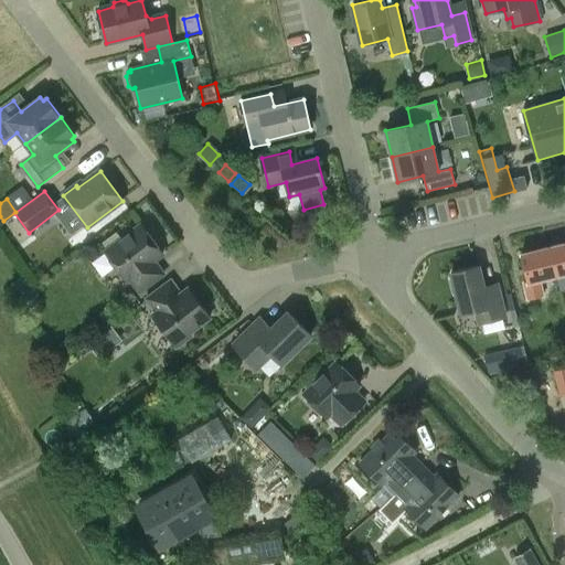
[(140,292),(164,274),(155,260),(163,255),(141,225),(121,240),(117,233),(103,243),(108,249),(106,252),(128,281),(130,279),(140,292)]
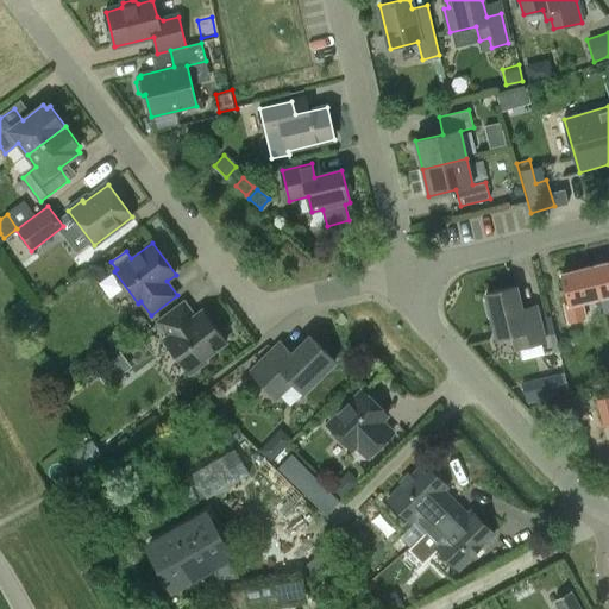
[(608,312),(608,262),(591,267),(603,314),(608,312)]
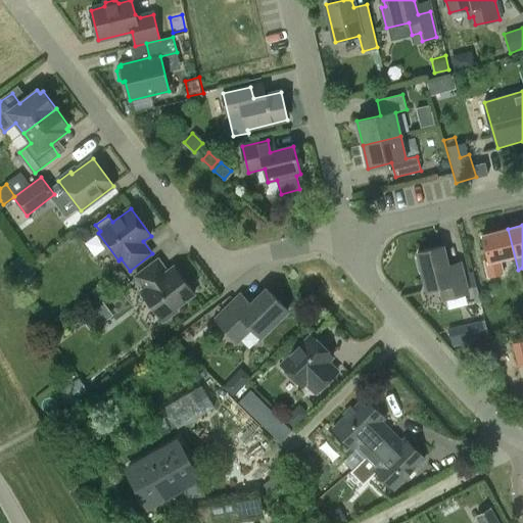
[(483,263),(487,277),(518,270),(508,229),(481,236),(487,262),(483,263)]
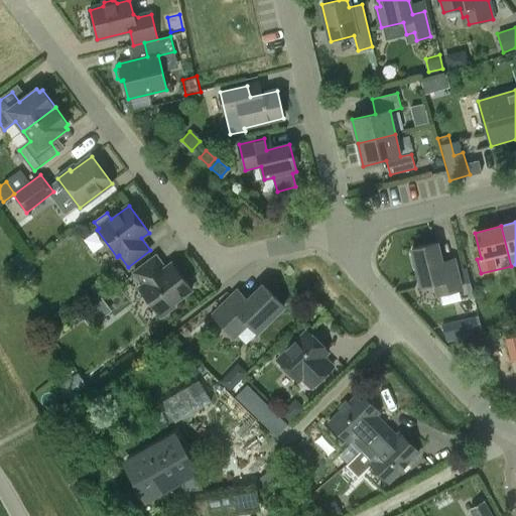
[(437,244),(411,250),(413,256),(410,256),(413,269),(416,269),(421,287),(434,284),(437,296),(462,290),(456,267),(443,270),(437,244)]
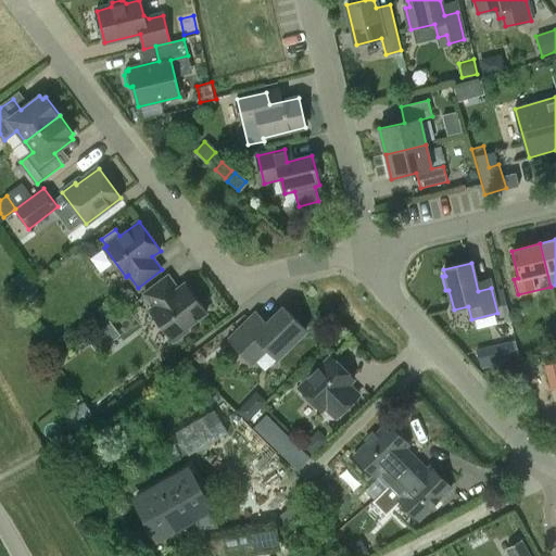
[(186,328),(206,313),(186,283),(178,289),(168,276),(144,294),(154,307),(151,310),(175,342),(188,331),(186,328)]
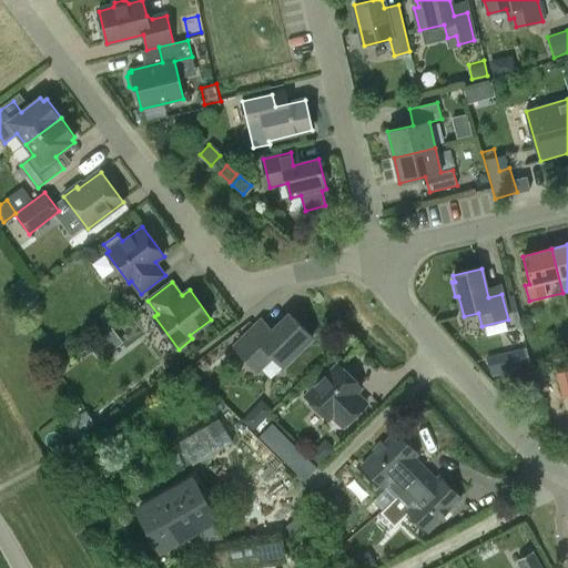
[(283,366),(313,337),(290,314),(266,337),(255,326),(234,347),(255,368),(262,362),(264,365),(273,356),(283,366)]
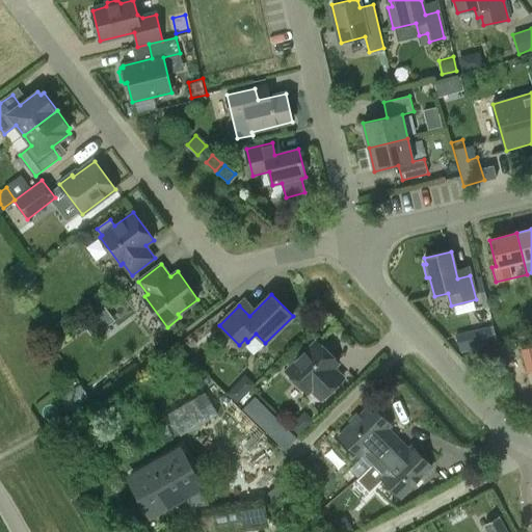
[(113,320),(103,306),(82,321),(92,336),(113,320)]
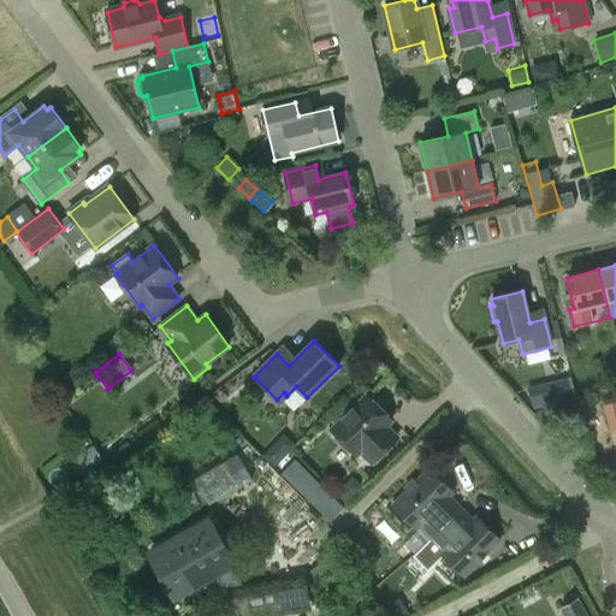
[(550,403),(572,398),(567,378),(527,388),(531,404),(550,400),(550,403)]
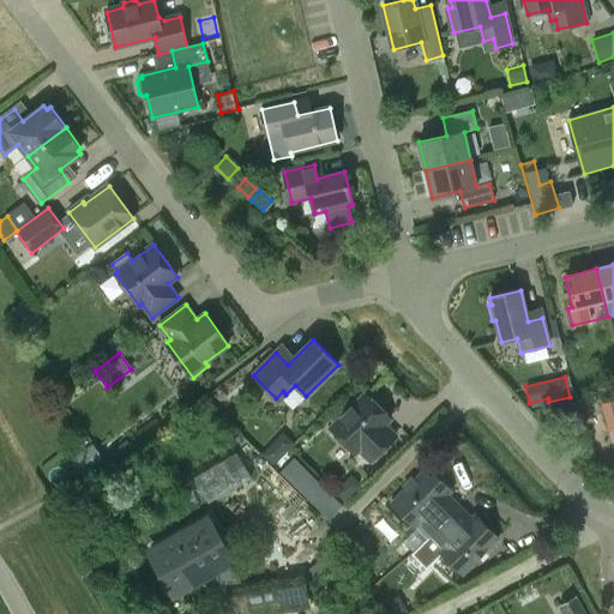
[(372,461),(396,438),(383,425),(390,419),(366,395),(331,429),(354,453),(359,449),(372,461)]
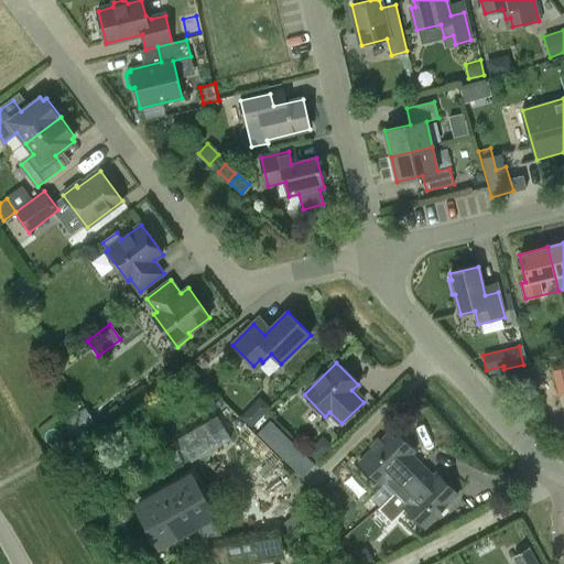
[(57,364),(51,364),(49,369),(52,373),(57,373),(60,368),(57,364)]
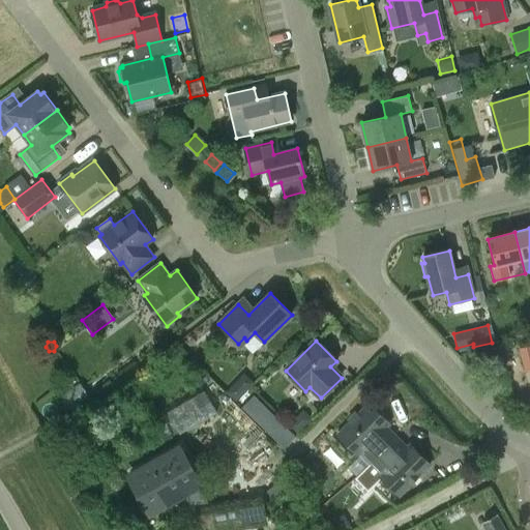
[(525,372),(529,371),(529,345),(519,348),(525,372)]
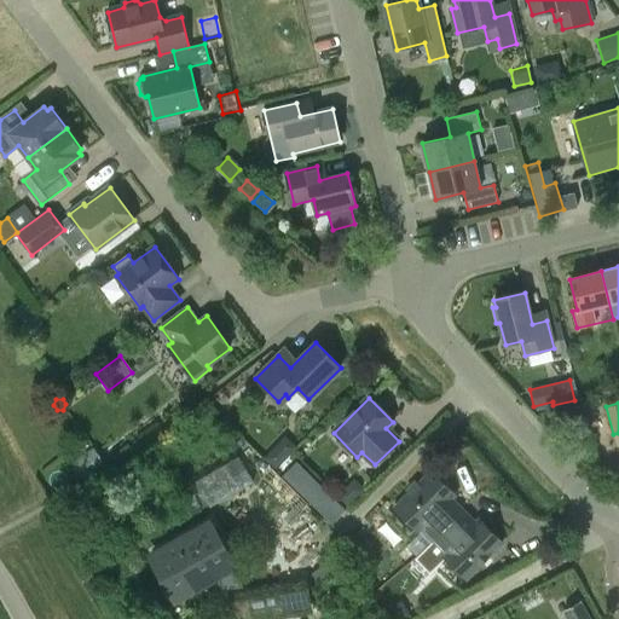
[(264,460),(275,470),(289,456),(278,445),(264,460)]
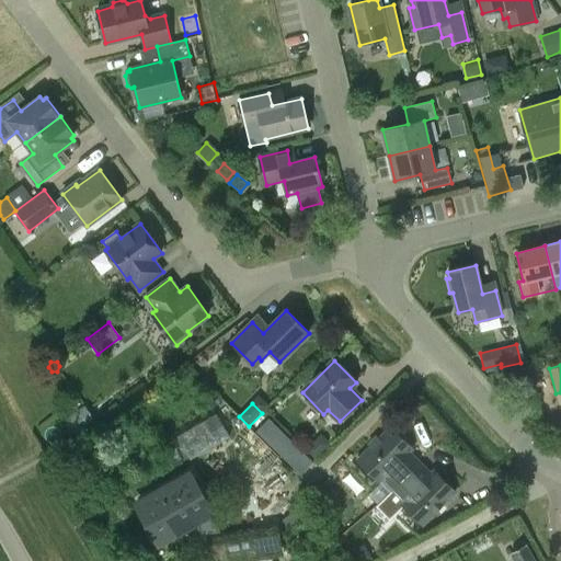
[(83,404),(63,421),(72,434),(94,419),(83,404)]
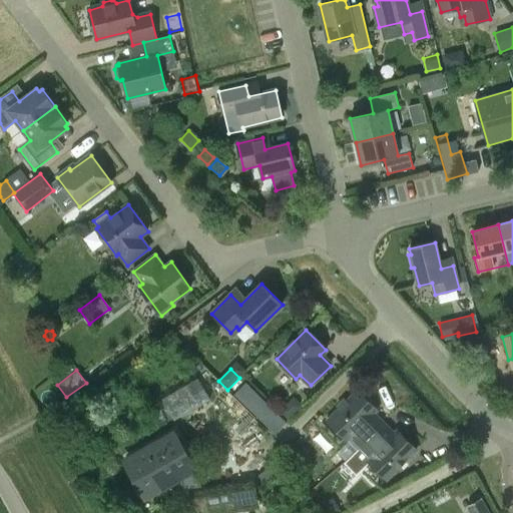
[(198,378),(161,398),(173,420),(210,399),(198,378)]
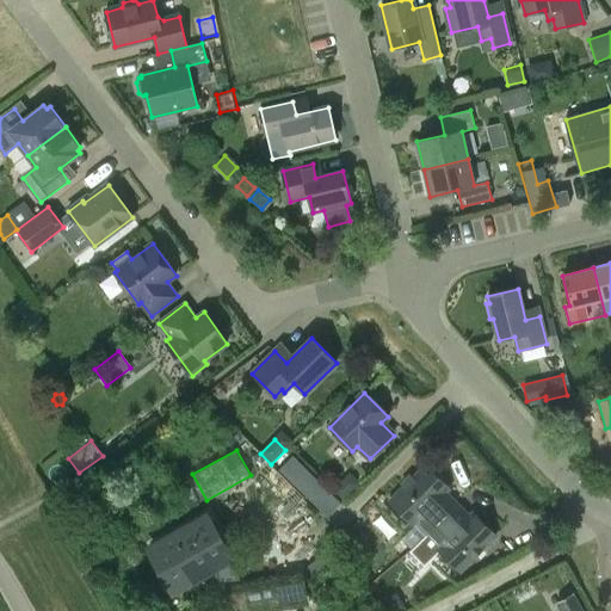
[(323,516),(339,501),(291,452),(277,467),(323,516)]
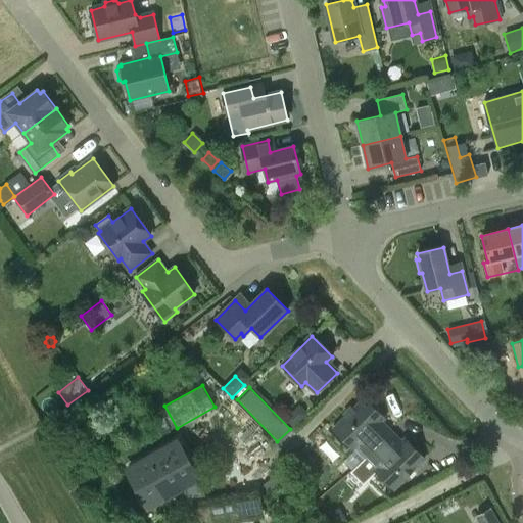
[(367,456),(391,432),(381,422),(384,419),(364,398),(333,428),(353,448),(357,445),(367,456)]
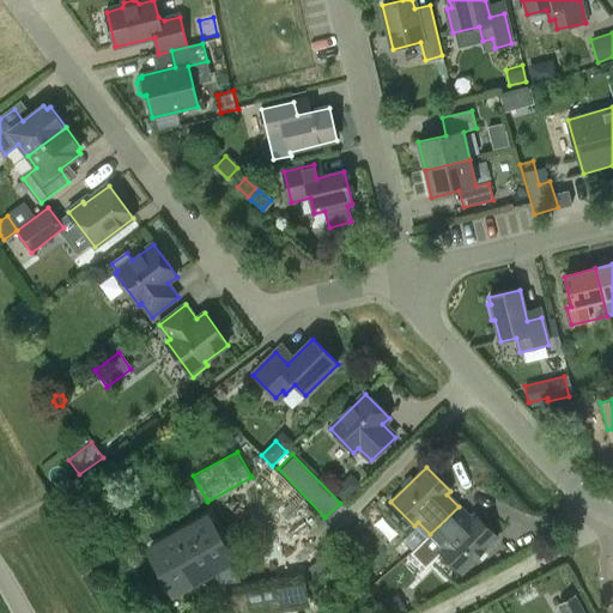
[(344,479),(333,489),(344,499),(354,489),(344,479)]
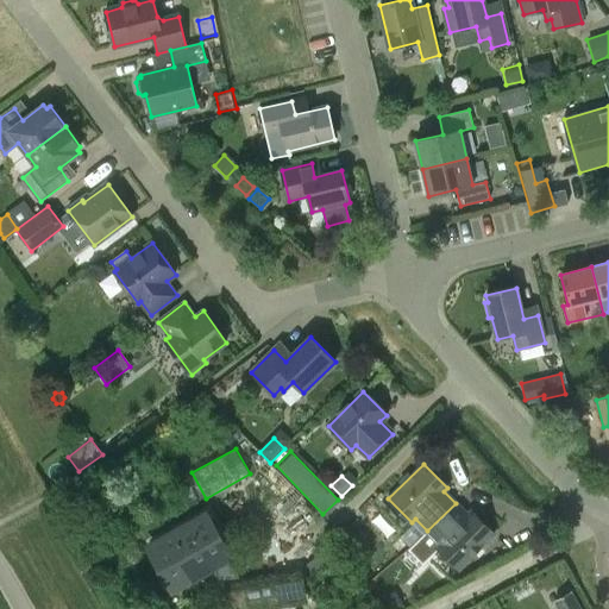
[(296,490),(289,498),(295,503),(302,496),(296,490)]
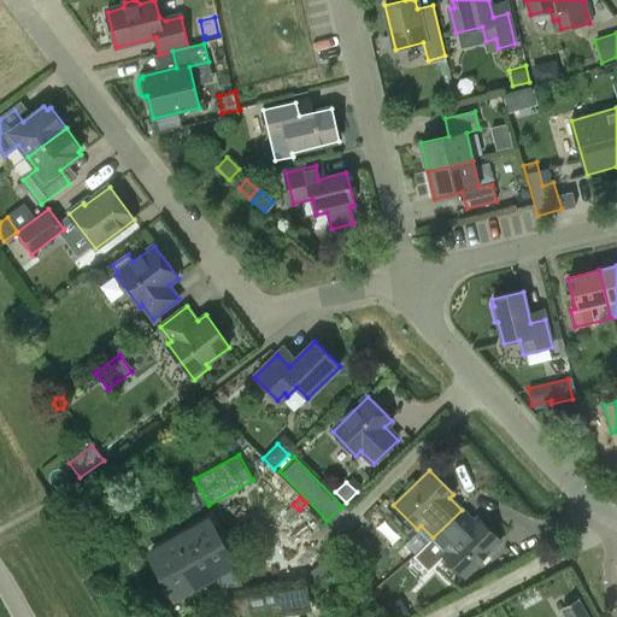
[(462,510),(433,538),(444,550),(441,553),(464,577),(500,542),(476,518),(474,522),(462,510)]
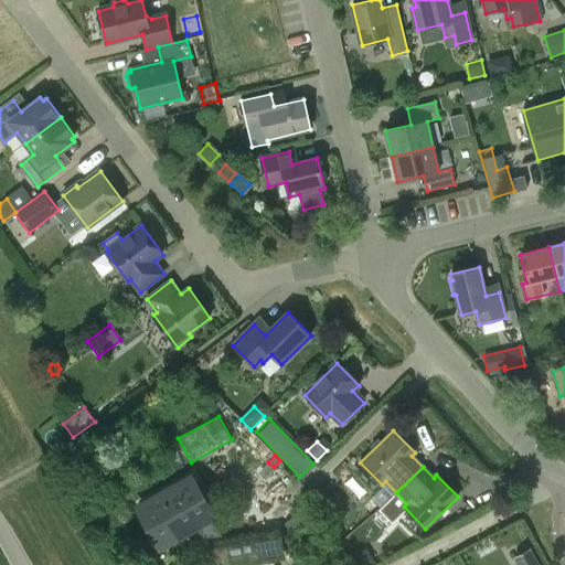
[(159,545),(212,515),(191,479),(138,509),(159,545)]
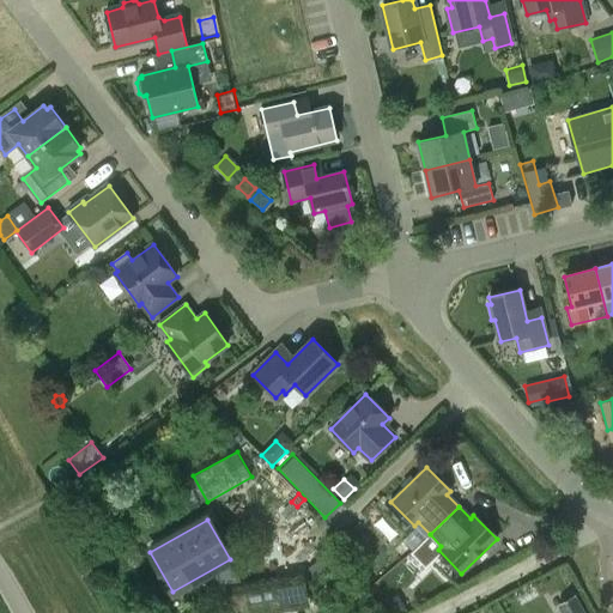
[(335,539),(339,542),(345,548),(354,539),(349,533),(345,529),(335,539)]
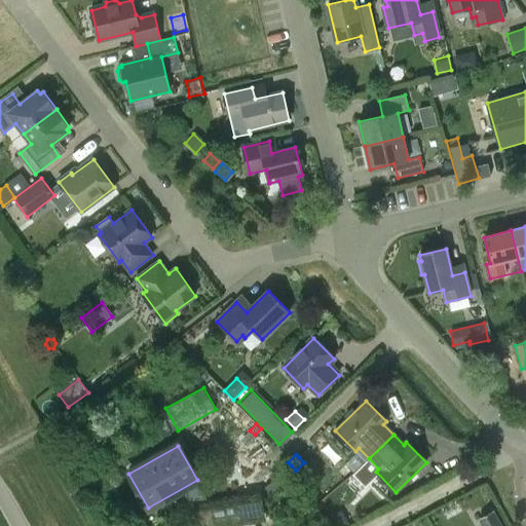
[(343,525),(347,523),(339,512),(326,520),(330,525),(343,525)]
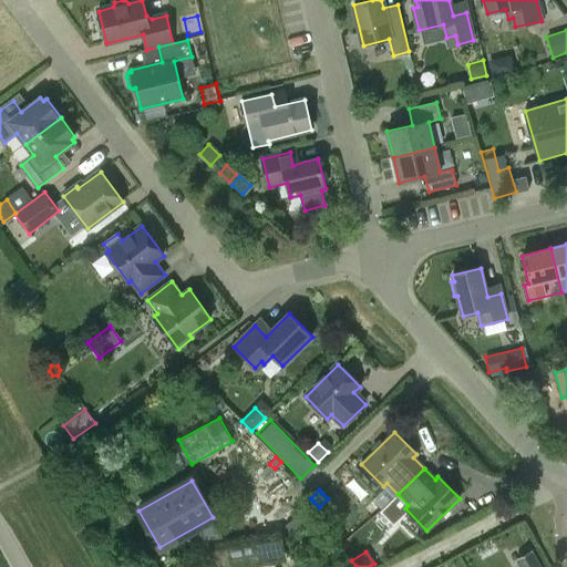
[(538,566),(531,552),(517,559),(521,566),(538,566)]
